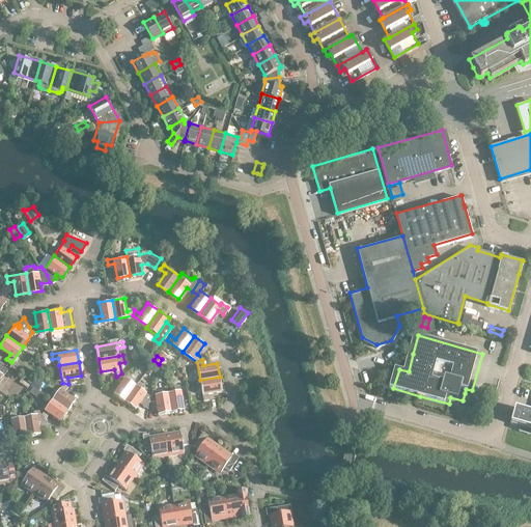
[(136,384),(121,373),(116,377),(121,381),(113,392),(124,399),(136,384)]
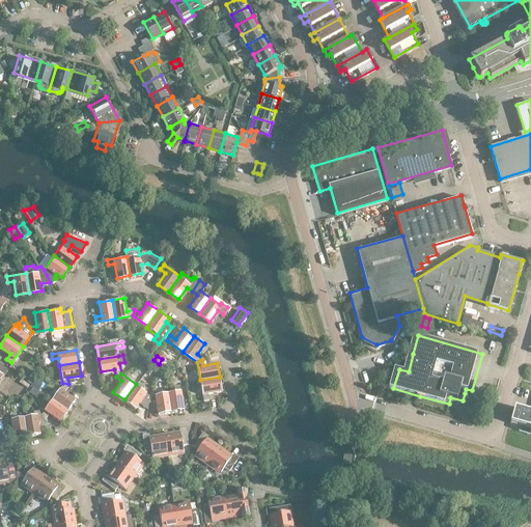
[(35,377),(31,383),(37,387),(42,382),(35,377)]
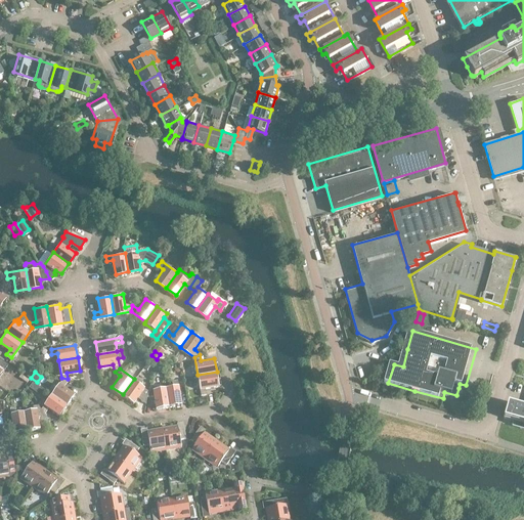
[(219,384),(217,372),(198,375),(201,393),(207,392),(206,386),(219,384)]
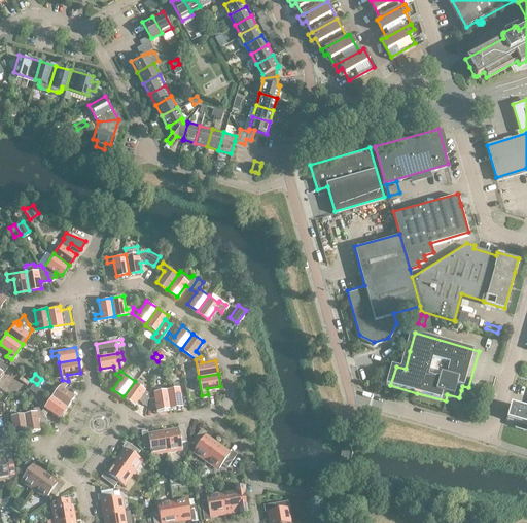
[(137,377),(135,381),(124,396),(134,404),(139,395),(143,398),(142,401),(146,404),(147,396),(149,391),(141,385),(143,381),(137,377)]
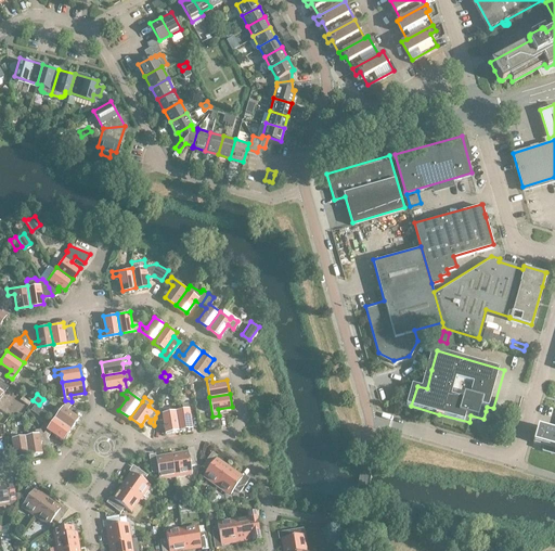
[(72,401),(65,400),(54,415),(71,427),(79,417),(67,408),(72,401)]
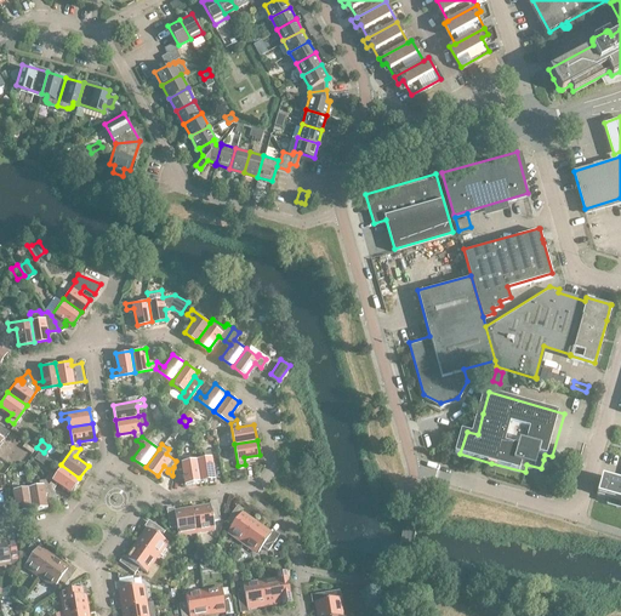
[(205,456),(197,457),(200,479),(215,477),(210,448),(204,449),(205,456)]
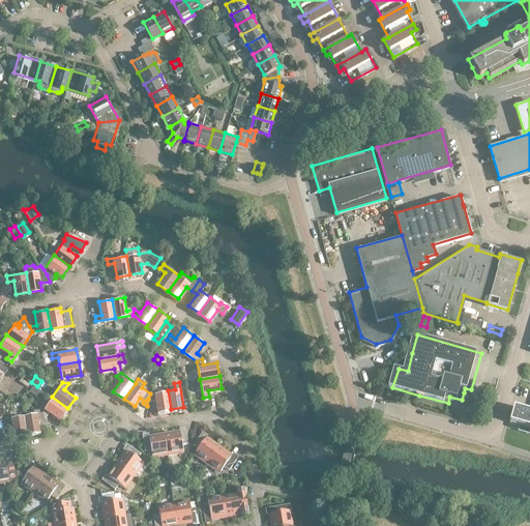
[(33,384),(30,389),(40,397),(45,392),(33,384)]
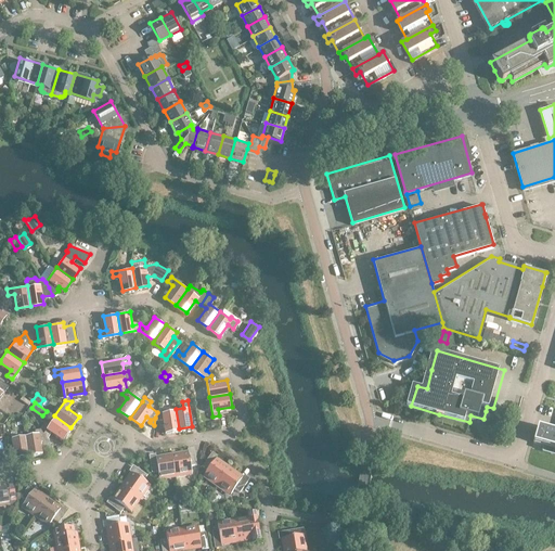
[(158,407),(157,412),(155,418),(163,417),(166,431),(179,428),(176,409),(165,410),(165,406),(158,407)]
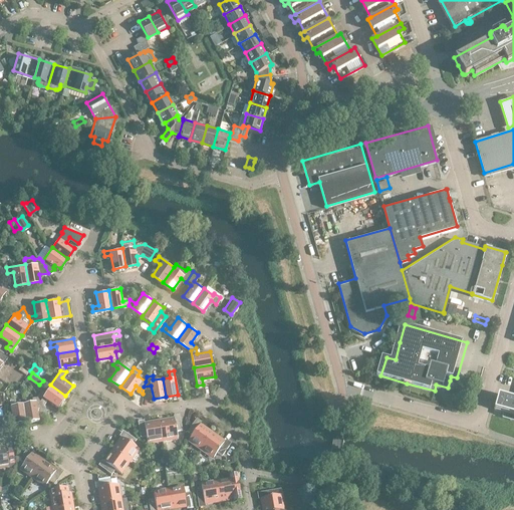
[(65,396),(50,385),(40,399),(43,404),(47,398),(58,406),(65,396)]
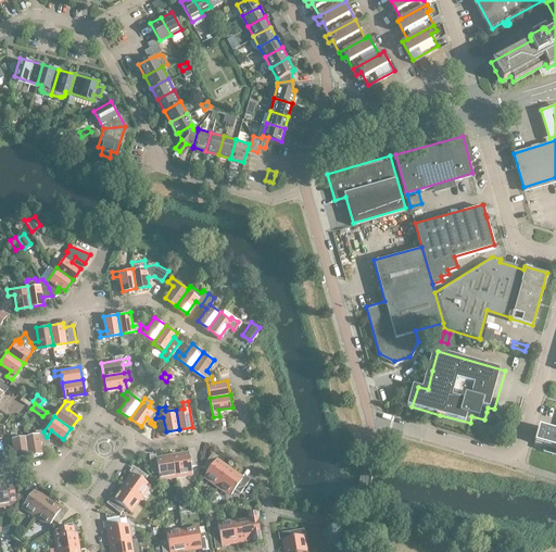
[(555,428),(539,424),(533,440),(551,446),(550,450),(543,448),(543,449),(555,451),(555,428)]
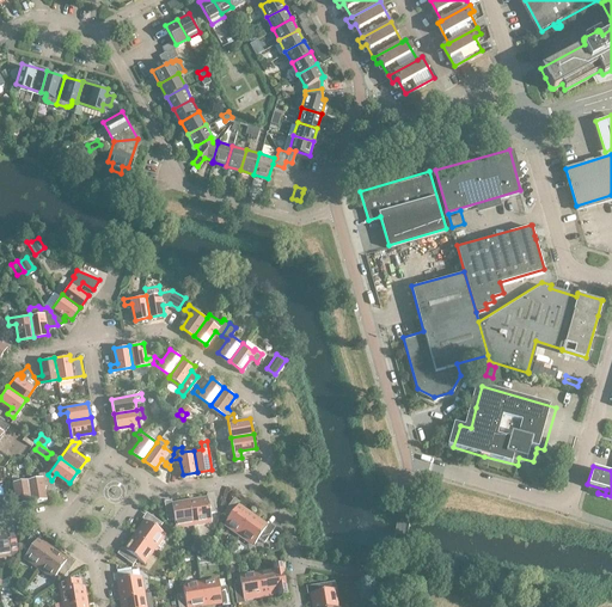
[(38,471),(40,476),(28,478),(31,500),(47,497),(44,489),(48,489),(48,491),(57,489),(51,480),(48,474),(44,470),(38,471)]
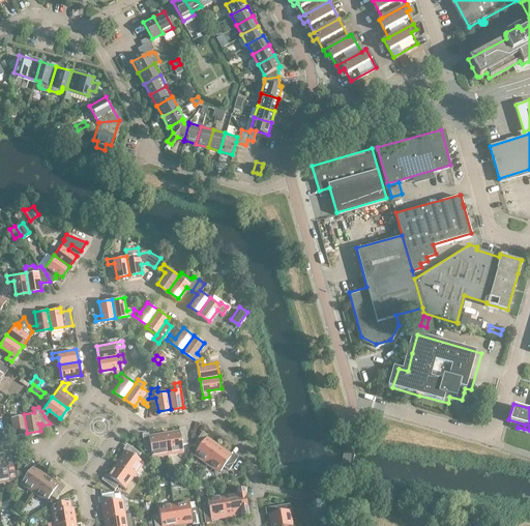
[(15,436),(27,433),(24,414),(17,415),(16,409),(9,410),(15,436)]
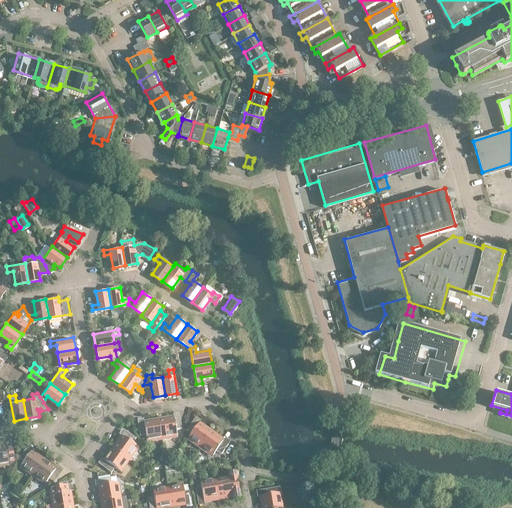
[(174,415),(159,417),(162,435),(177,433),(176,427),(181,426),(180,420),(175,421),(174,415)]
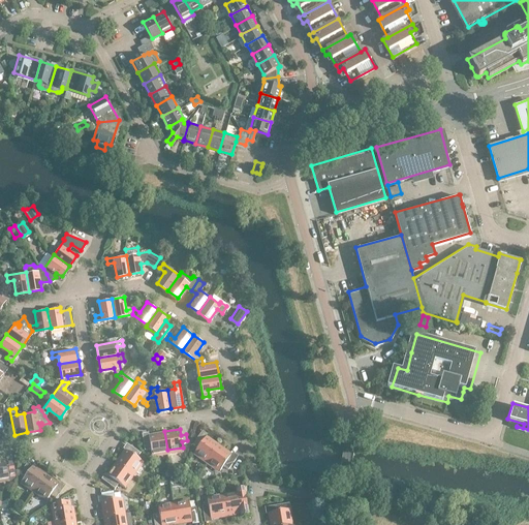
[(167,450),(164,431),(149,434),(150,440),(144,441),(145,448),(151,446),(152,453),(167,450)]
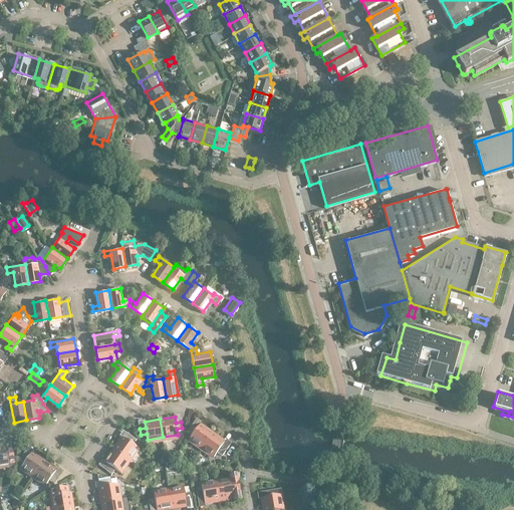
[(212,431),(199,422),(196,427),(191,424),(187,429),(192,432),(189,437),(201,446),(212,431)]
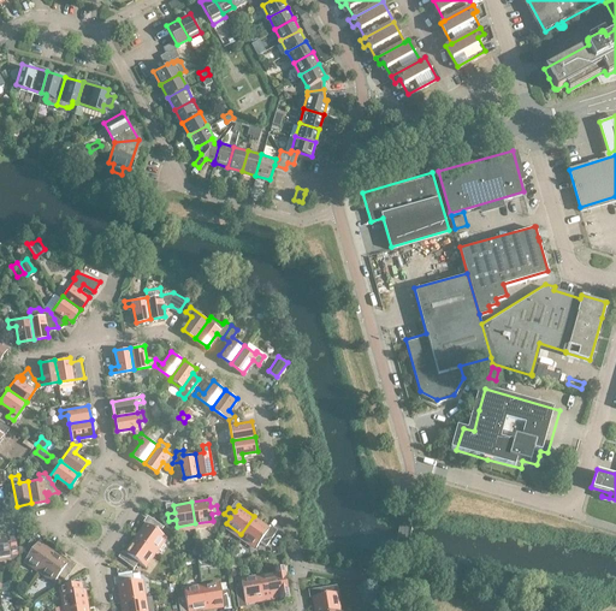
[(268,527),(254,516),(241,534),(255,545),(260,539),(266,543),(270,537),(265,533),(268,527)]
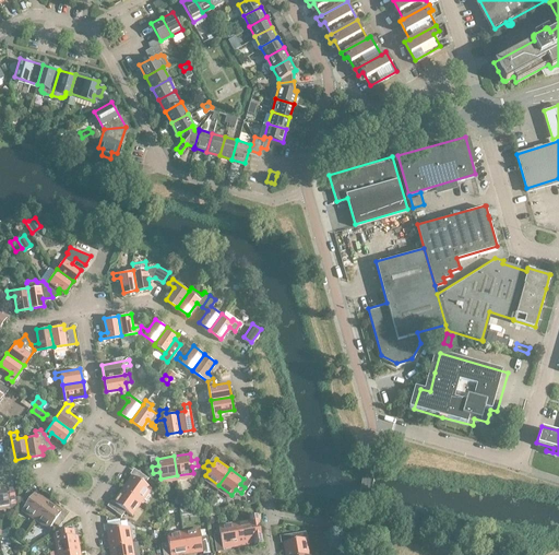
[(133,473),(123,487),(140,498),(150,485),(144,481),(149,475),(143,472),(139,477),(133,473)]
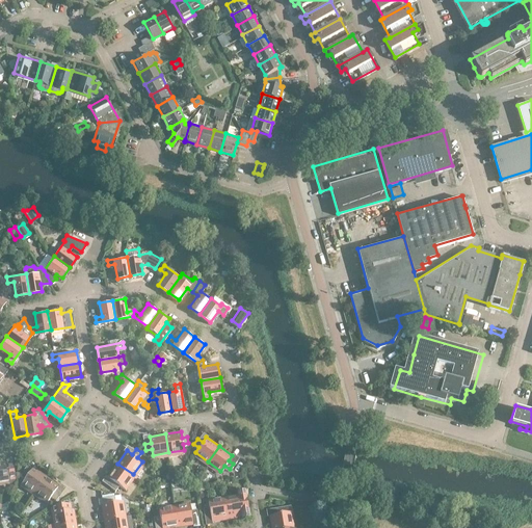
[(6,460),(0,462),(0,480),(9,479),(8,473),(15,472),(14,466),(7,467),(6,460)]
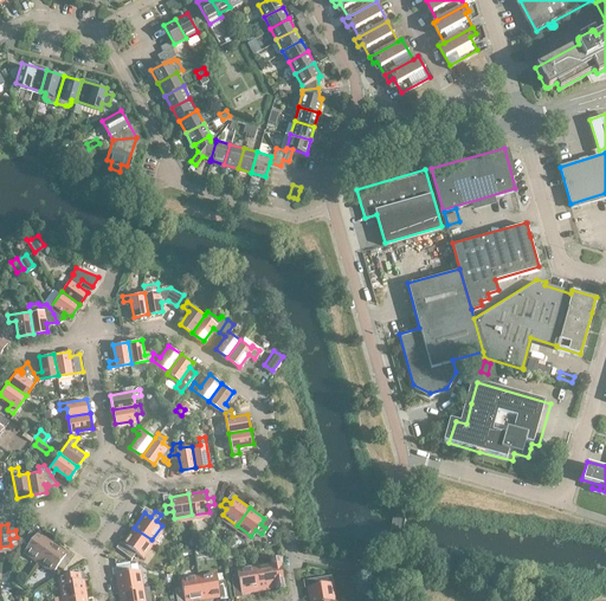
[(152,540),(134,528),(124,542),(130,545),(126,551),(131,556),(136,550),(142,554),(152,540)]
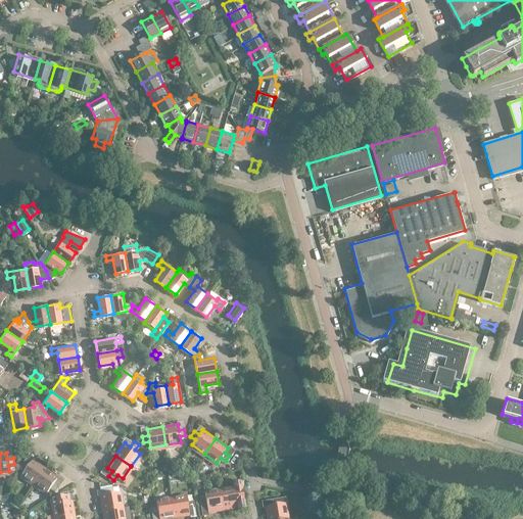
[(20,473),(34,482),(44,468),(32,459),(28,464),(22,460),(19,465),(25,469),(20,473)]
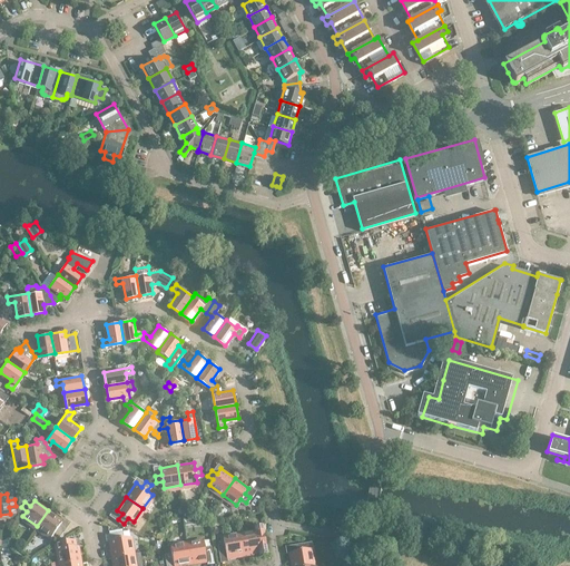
[(62,519),(48,510),(37,526),(50,536),(53,530),(59,535),(64,529),(58,525),(62,519)]
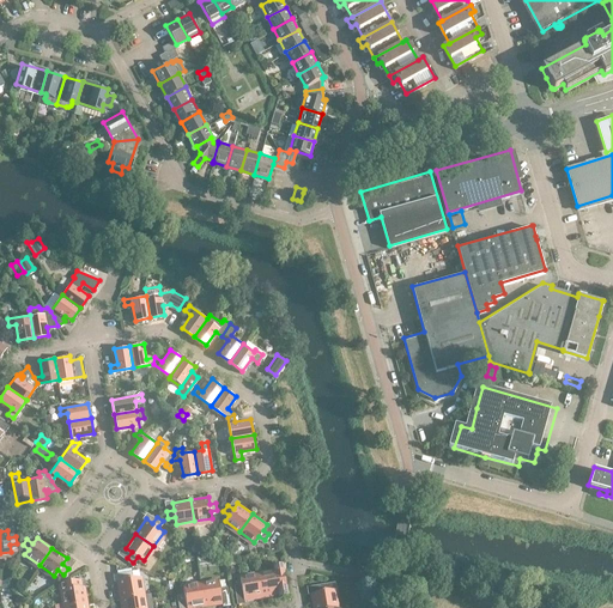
[(119,578),(122,596),(143,593),(140,575),(133,576),(132,569),(125,570),(126,577),(119,578)]
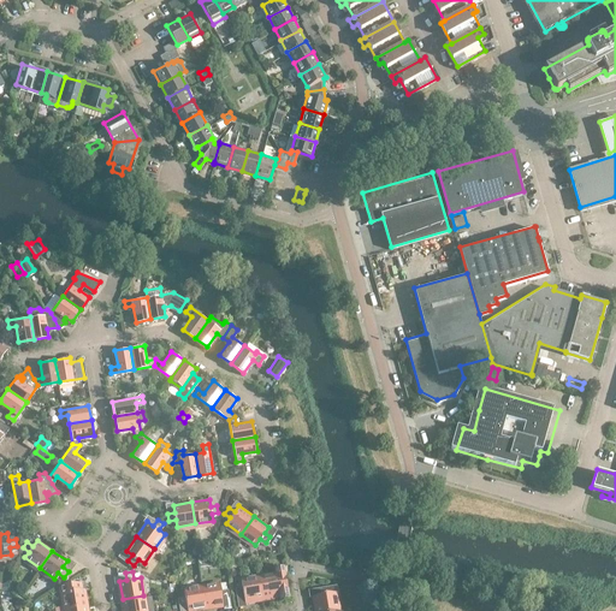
[(277,571),(259,575),(262,595),(280,593),(279,586),(286,585),(285,577),(278,579),(277,571)]
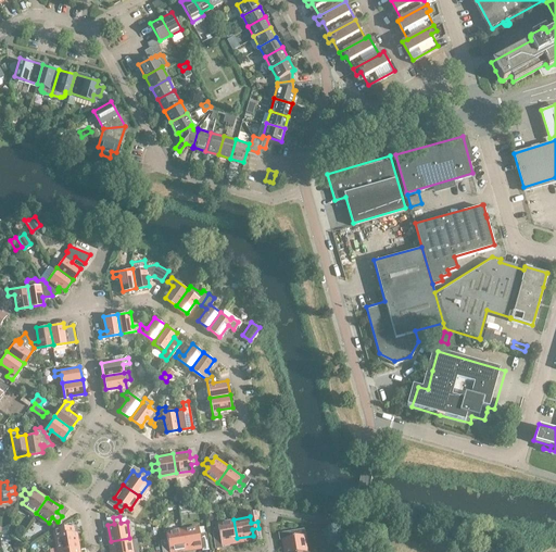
[(237,538),(234,519),(217,522),(218,528),(212,529),(213,536),(219,535),(220,541),(237,538)]
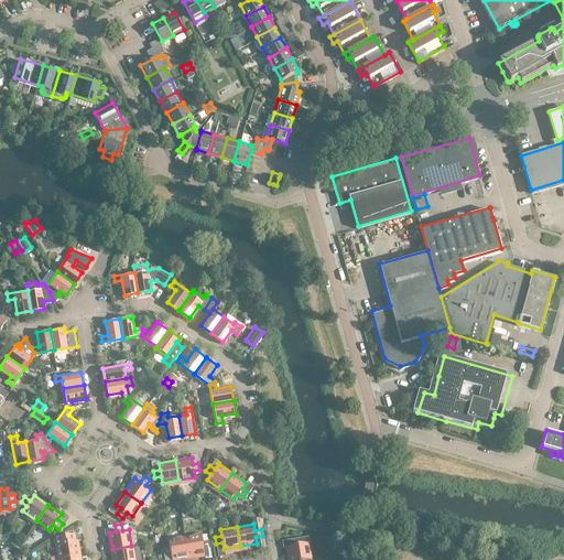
[(56,541),(60,557),(79,555),(76,538),(69,539),(68,532),(62,534),(63,540),(56,541)]
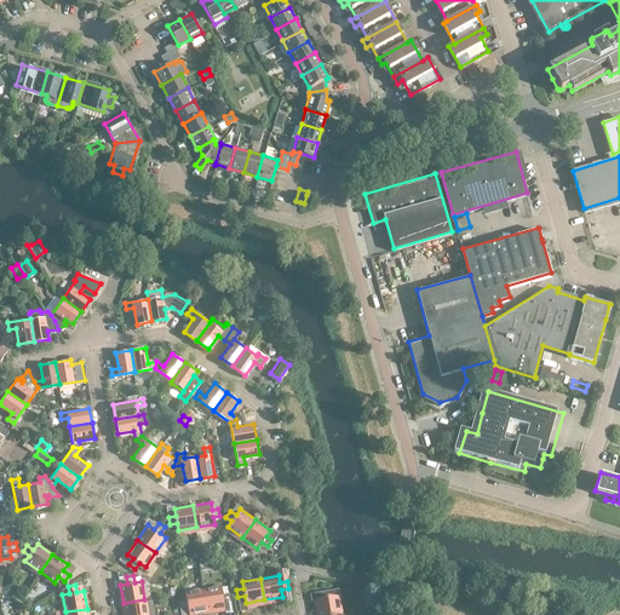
[(222,585),(204,588),(207,609),(224,607),(223,599),(230,598),(230,591),(223,592),(222,585)]
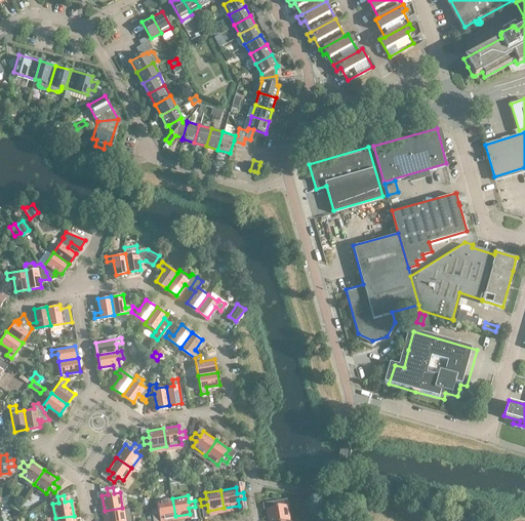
[(267,499),(270,520),(271,520),(288,518),(286,503),(288,503),(287,496),(267,499)]
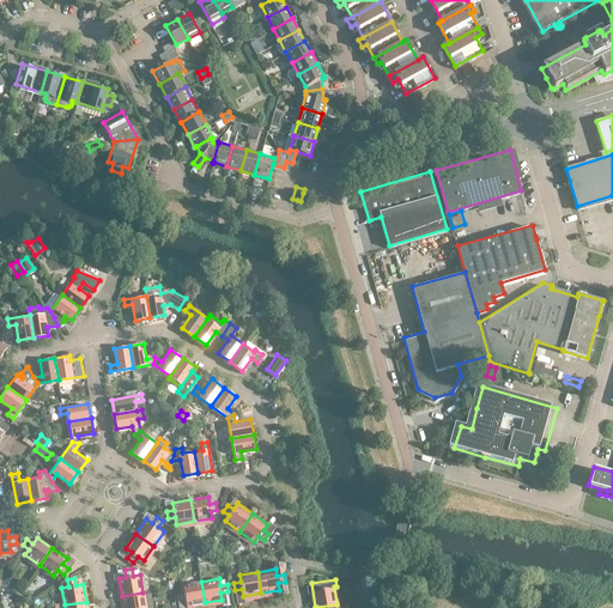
[(205,602),(201,582),(183,584),(184,591),(177,593),(178,600),(186,599),(187,606),(205,602)]
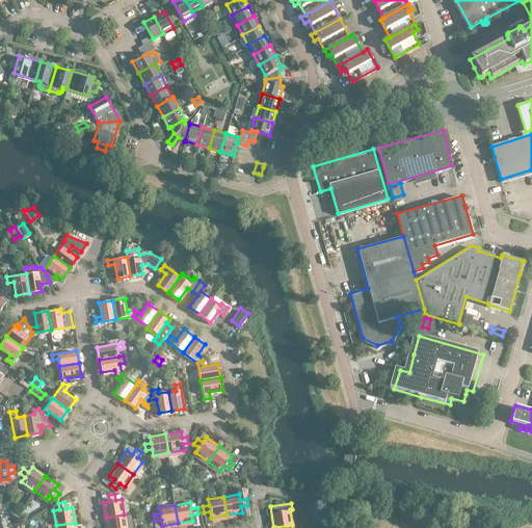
[(126,527),(124,515),(106,518),(107,527),(126,527)]
